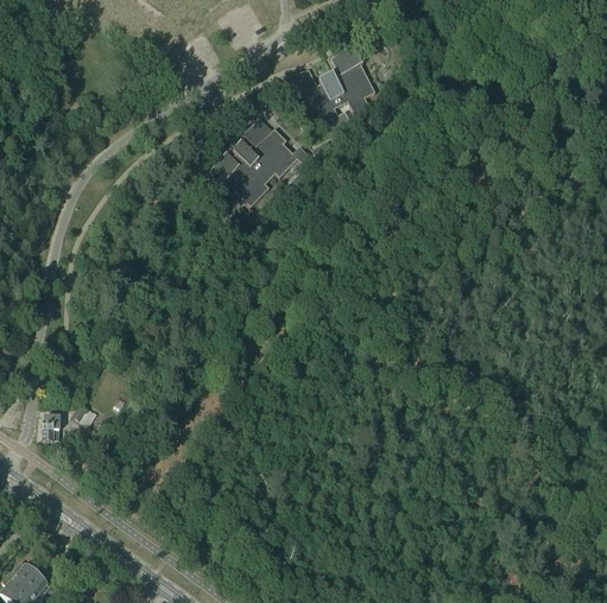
[(373,7),(360,13),(366,26),(379,19),(373,7)]
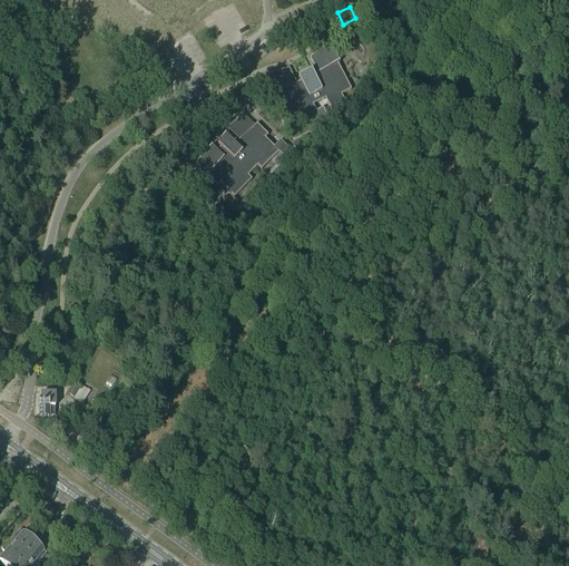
[(290,66),(266,74),(267,75),(270,74),(278,90),(276,91),(276,93),(278,91),(292,117),(302,111),(306,122),(321,114),(314,101),(326,95),(333,108),(347,100),(342,90),(352,86),(339,60),(341,59),(341,58),(339,59),(330,42),(332,41),(331,40),(311,55),(319,69),(315,71),(313,67),(300,75),(301,78),(297,80),(290,66)]
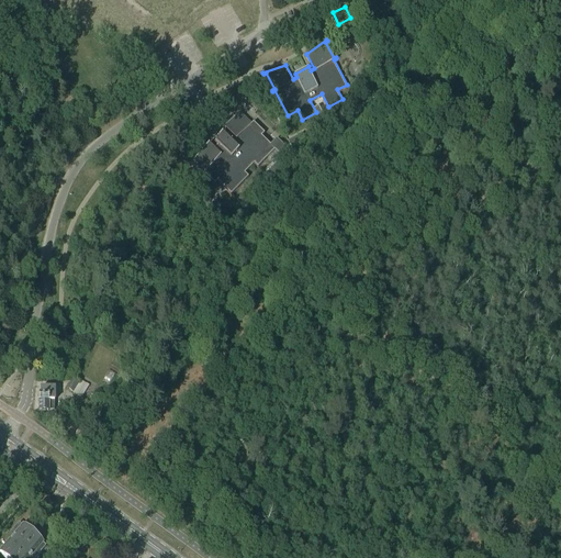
[(382,93),(376,80),(368,84),(376,98),(382,93)]
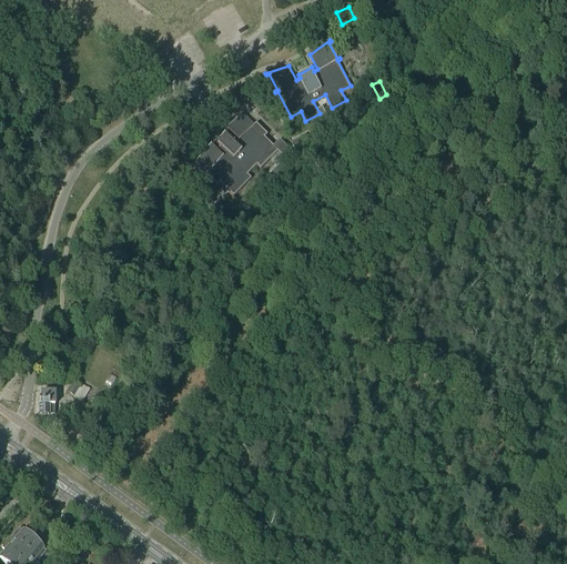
[(198,157),(195,159),(196,160),(199,158),(210,169),(206,172),(218,183),(221,180),(235,193),(252,175),(249,172),(253,167),(257,162),(262,165),(279,148),(283,152),(289,145),(285,141),(281,137),(274,143),(265,134),(269,131),(256,120),(254,123),(242,112),(244,110),(243,110),(228,127),(233,131),(229,136),(225,132),(222,136),(218,140),(221,143),(218,148),(212,142),(198,157)]
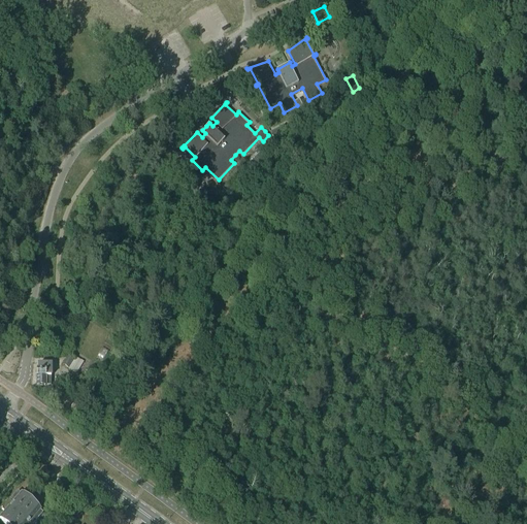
[(289,128),(285,122),(271,128),(275,135),(289,128)]
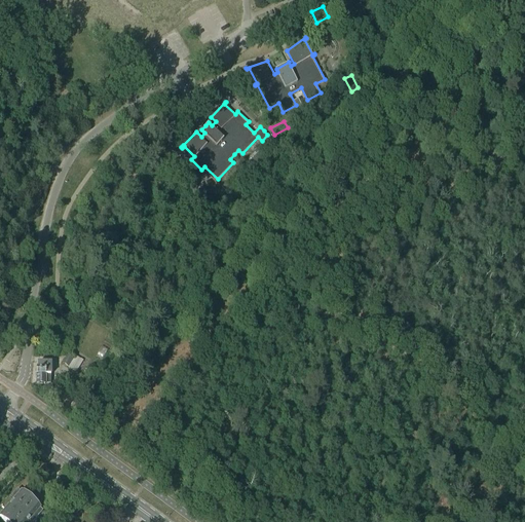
[(267,153),(261,147),(251,158),(256,163),(267,153)]
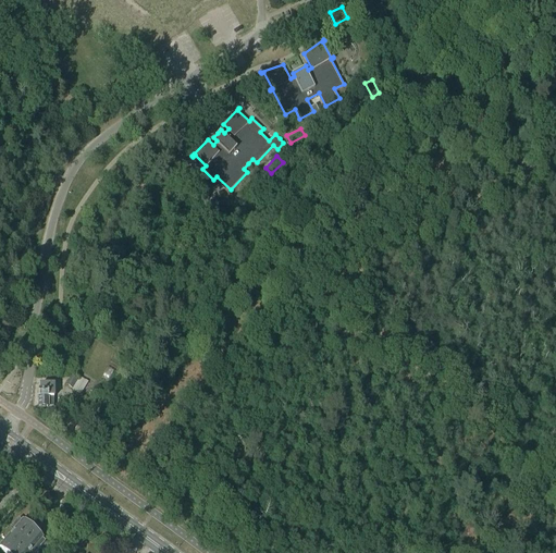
[(220,200),(213,195),(202,207),(209,212),(220,200)]
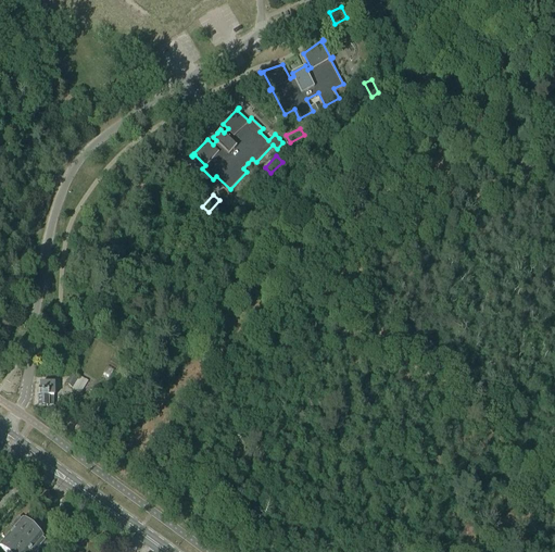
[(72,372),(66,380),(73,385),(78,376),(72,372)]
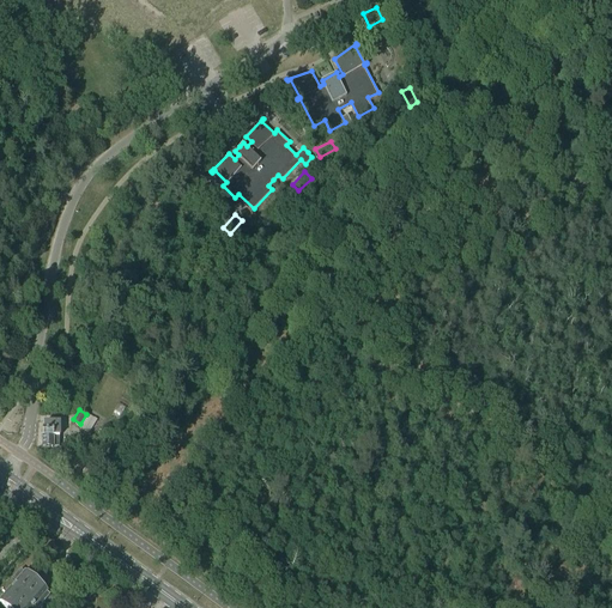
[(60,433),(60,420),(44,420),(44,427),(44,432),(44,444),(54,444),(54,443),(60,443),(60,433)]
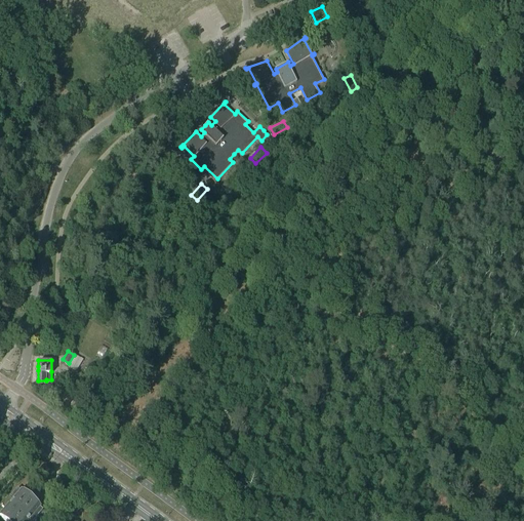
[(70,402),(73,395),(66,392),(62,399),(70,402)]
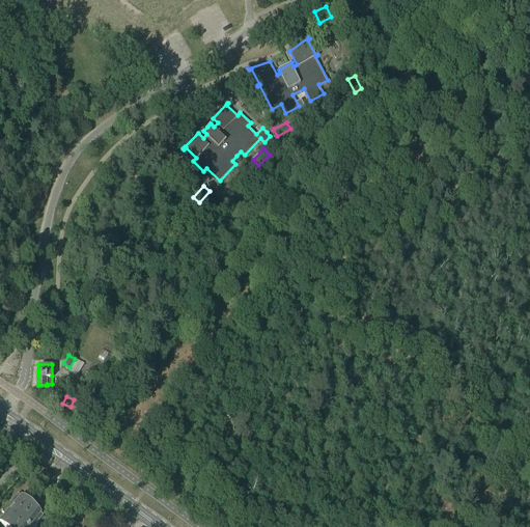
[(26,526),(27,526),(26,526),(31,526),(45,511),(23,493),(0,519),(9,526),(26,526)]
